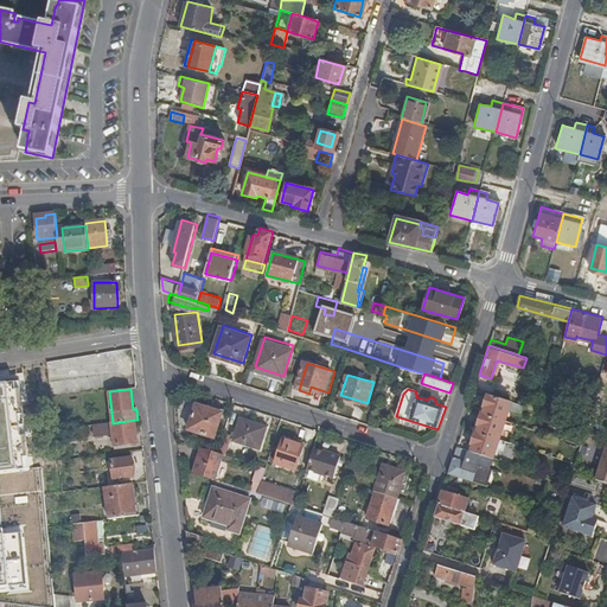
[(519,413),(523,403),(511,400),(487,393),(484,404),(486,406),(484,411),(506,419),(509,409),(519,413)]
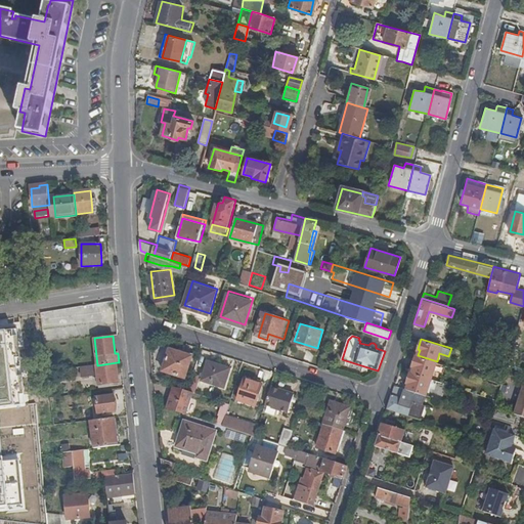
[(188,376),(194,354),(172,347),(165,368),(188,376)]
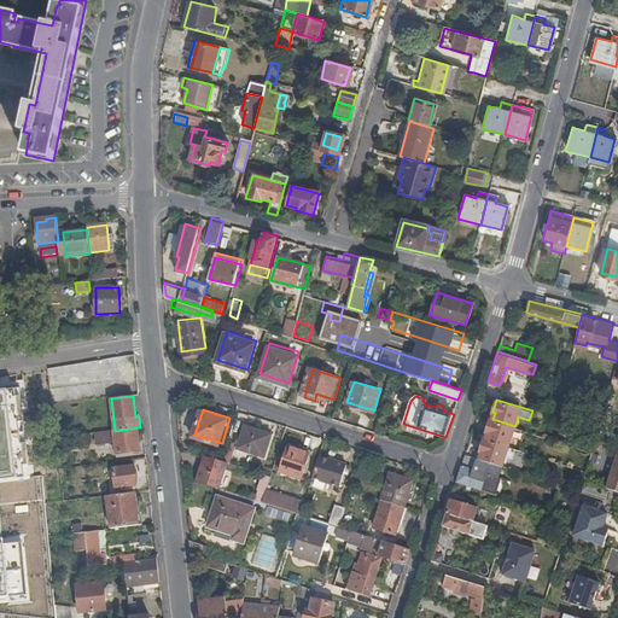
[(493,419),(490,418),(487,431),(489,432),(487,438),(509,445),(516,426),(493,419)]
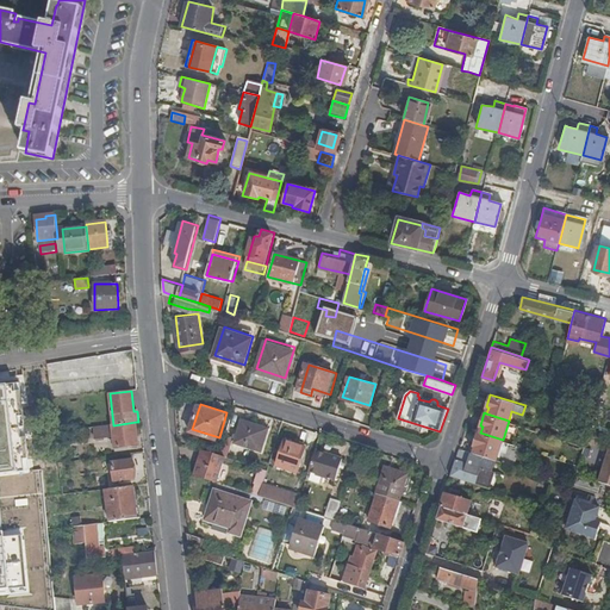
[(262,450),(269,428),(244,419),(238,437),(237,442),(262,450)]
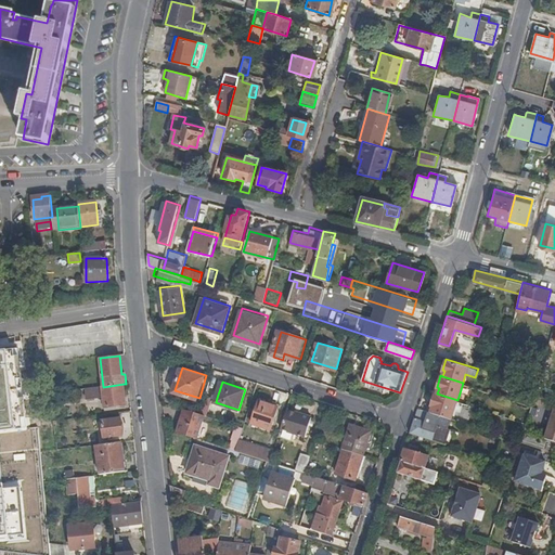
[(126,405),(124,384),(103,387),(102,387),(105,411),(110,411),(108,408),(126,405)]
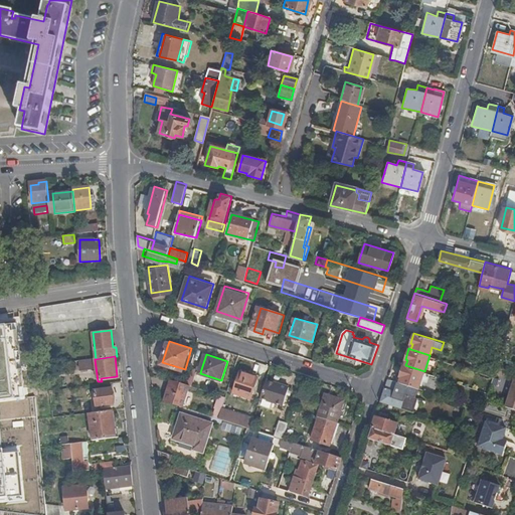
[(93,359),(79,361),(80,370),(94,369),(93,359)]
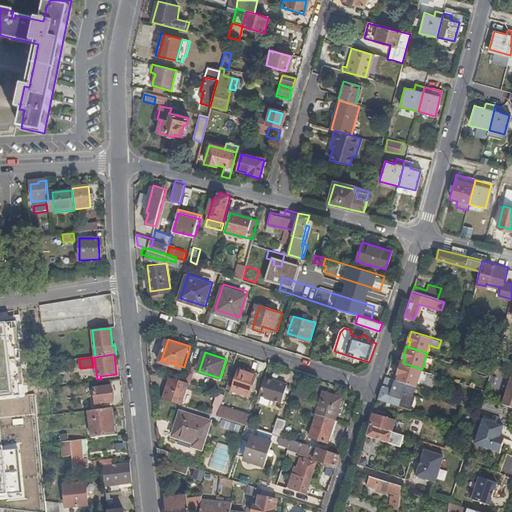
[(425,389),(430,372),(422,369),(403,363),(401,363),(398,374),(400,375),(398,380),(416,386),(417,386),(425,389)]
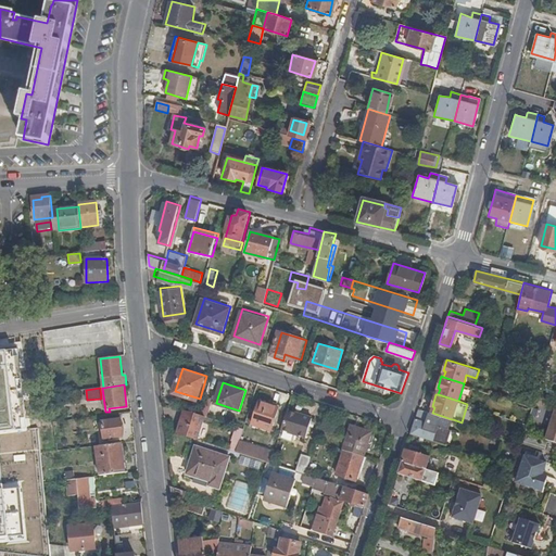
[(216,403),(217,399),(207,395),(206,400),(202,414),(207,415),(212,416),(216,403)]
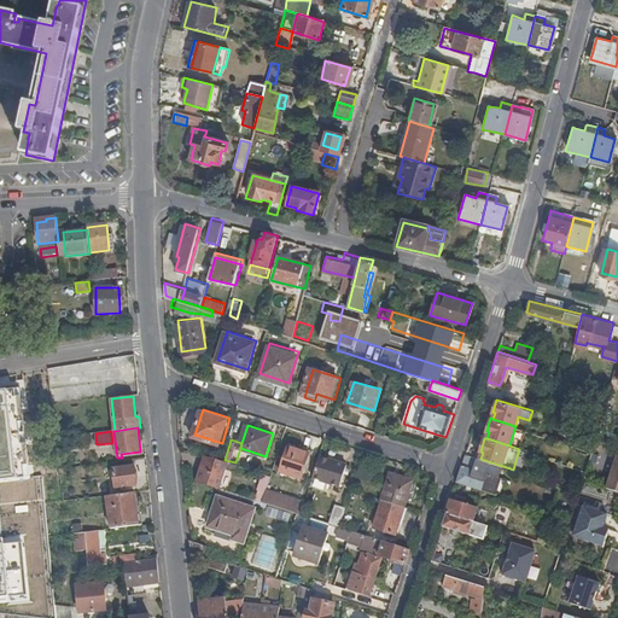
[(304,476),(312,452),(291,445),(284,470),(304,476)]
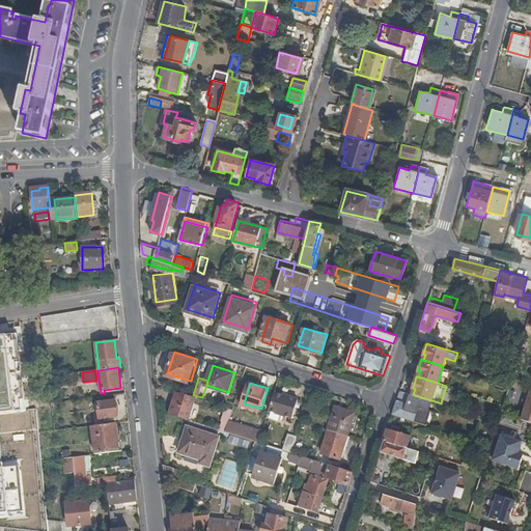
[(530,389),(522,418),(530,421),(530,389)]
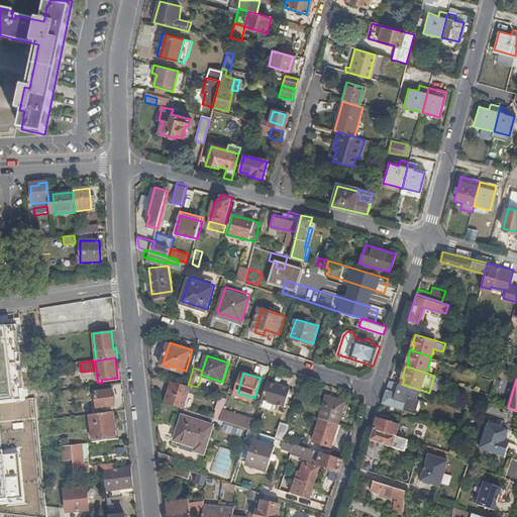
[(187,408),(193,386),(188,385),(173,380),(166,402),(187,408)]
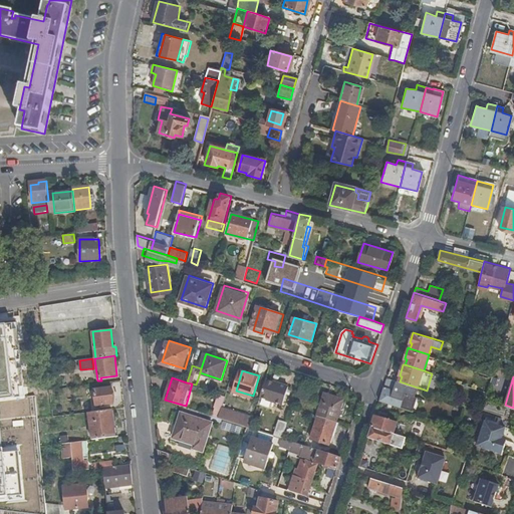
[(285,404),(291,386),(271,379),(266,397),(285,404)]
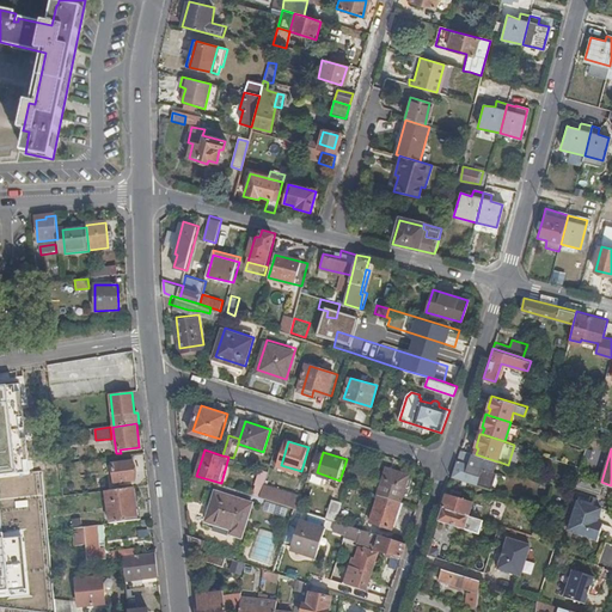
[(458,459),(452,476),(493,488),(496,473),(494,472),(497,461),(476,454),(472,453),(469,464),(458,459)]
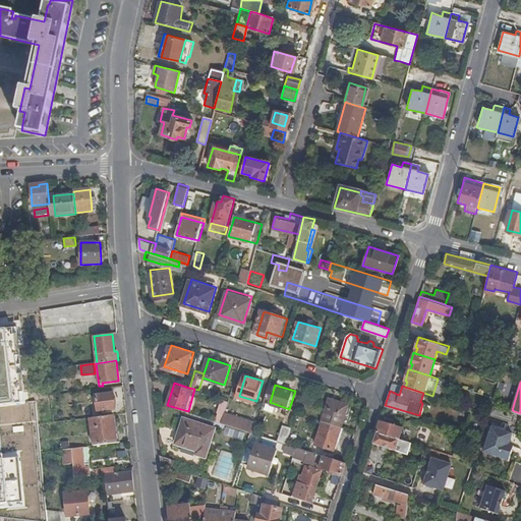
[(115,409),(113,394),(95,396),(97,411),(115,409)]
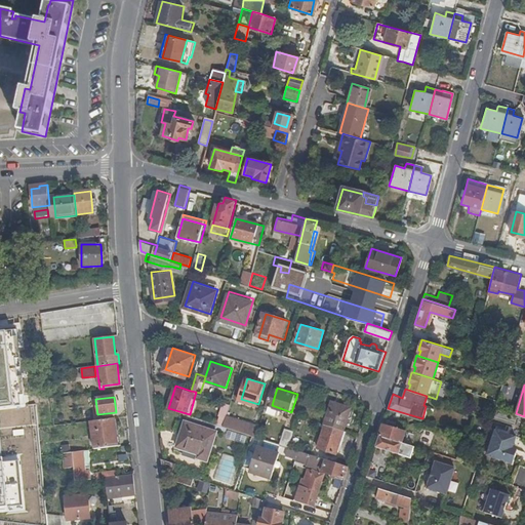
[(229,415),(233,403),(226,401),(219,425),(226,427),(229,416),(229,415)]
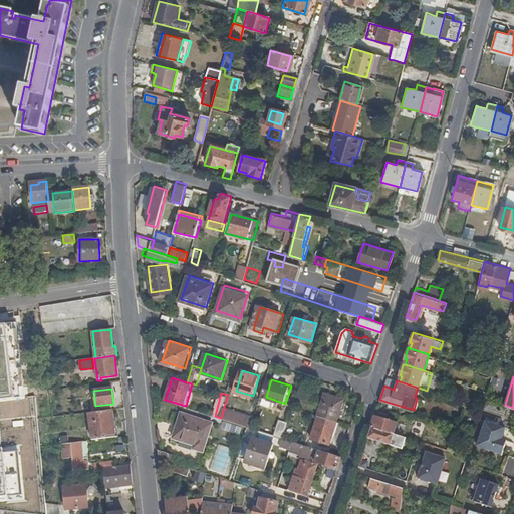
[(326,394),(319,417),(336,422),(343,400),(326,394)]
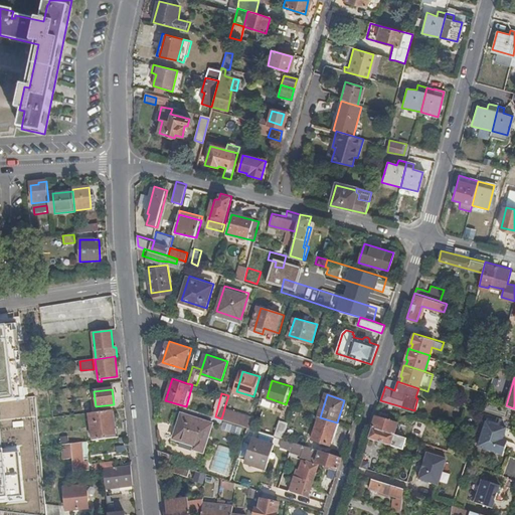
[(221,418),(248,427),(253,428),(256,417),(224,407),(224,408),(221,418)]
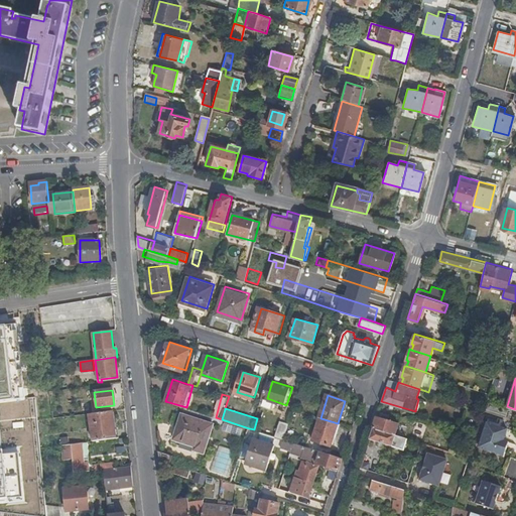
[(113,411),(90,414),(93,442),(117,439),(115,423),(113,411)]
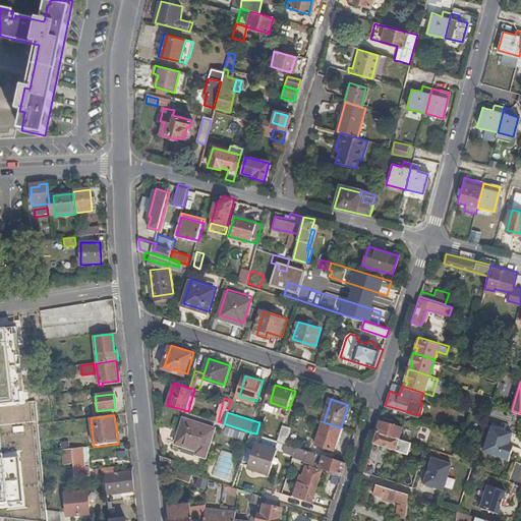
[(209,457),(218,427),(186,417),(177,447),(209,457)]
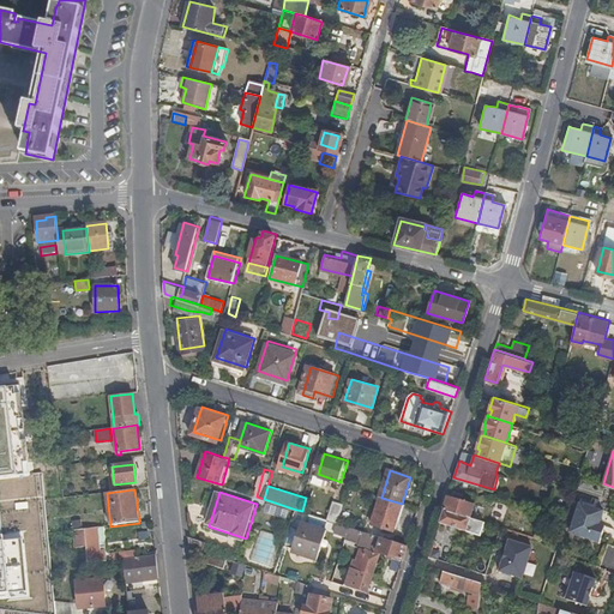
[(447,495),(444,507),(469,515),(473,503),(447,495)]
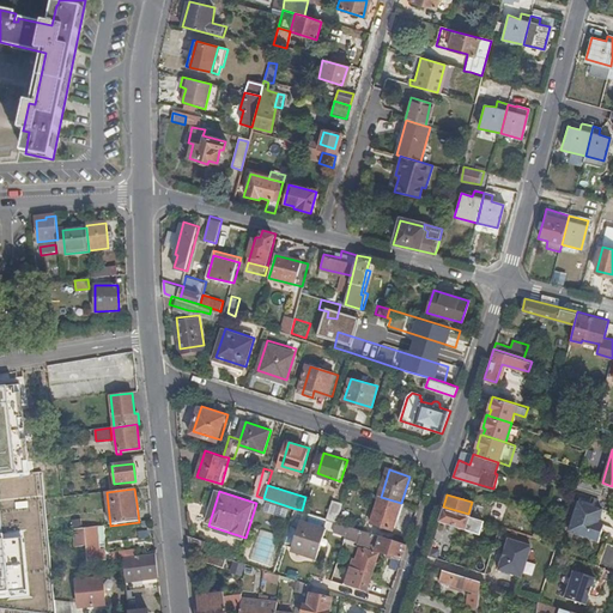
[(401,503),(381,497),(372,521),(393,528),(396,516),(401,503)]
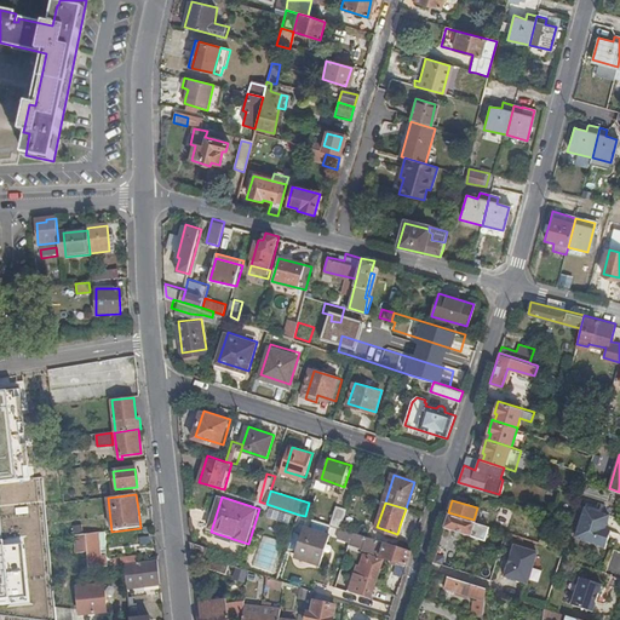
[(609,514),(584,506),(575,537),(606,545),(610,529),(604,527),(609,514)]
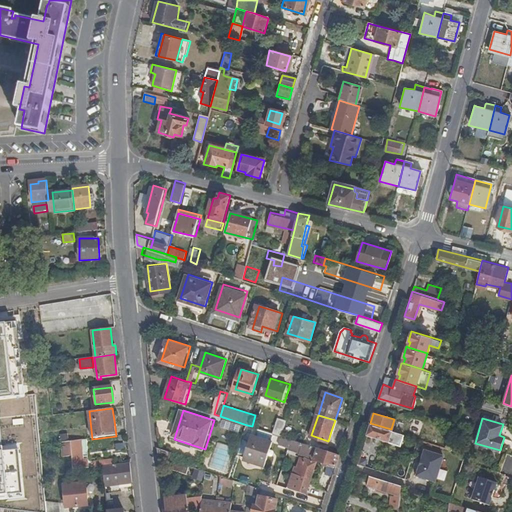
[(283,436),(288,421),(279,419),(274,433),(283,436)]
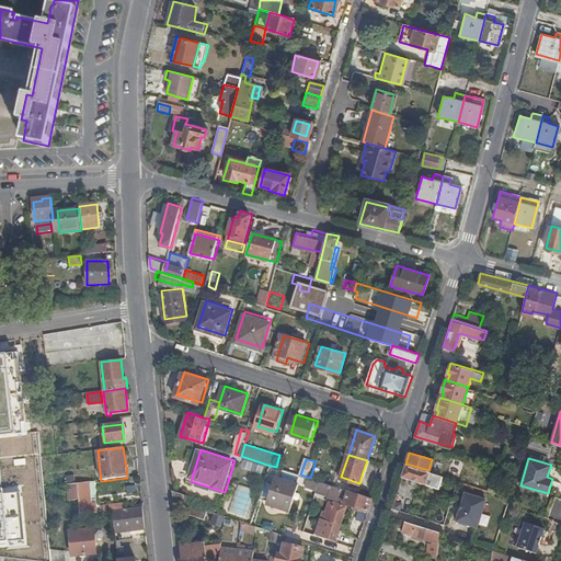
[(405,464),(401,476),(435,487),(439,474),(428,470),(405,464)]
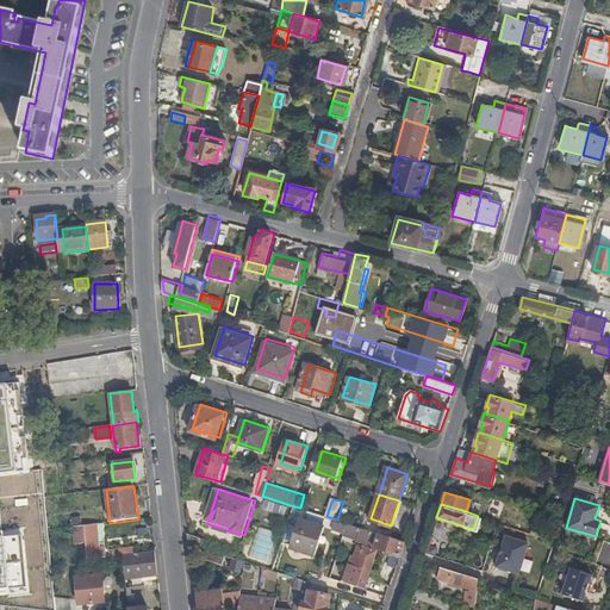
[(325,527),(300,518),(298,526),(292,546),(291,551),(315,559),(325,527)]
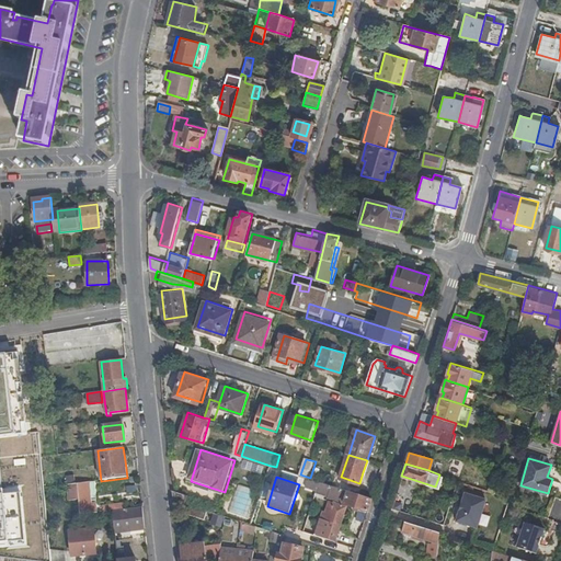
[(262,500),(268,502),(274,483),(267,481),(262,500)]
